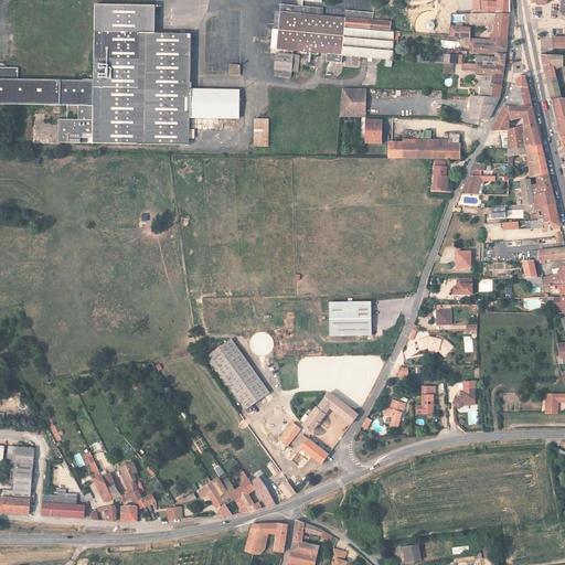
[(343,57),(364,59),(363,64),(390,65),(392,36),(385,36),(385,27),(371,27),(373,14),(358,12),(358,20),(334,18),(336,11),(305,8),(305,0),(323,2),(323,0),(300,0),(299,7),(281,4),(277,50),(330,56),(329,64),(343,65),(343,57)]
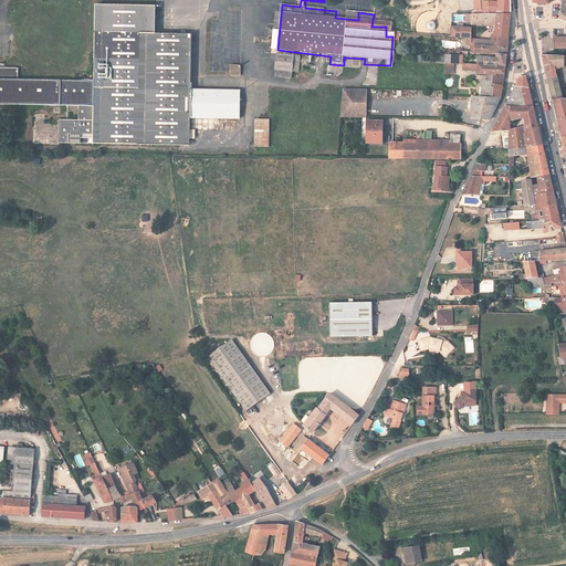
[(483,19),(509,21),(509,20),(509,19),(509,4),(485,4),(484,4),(483,16),(471,17),(471,19),(483,19)]
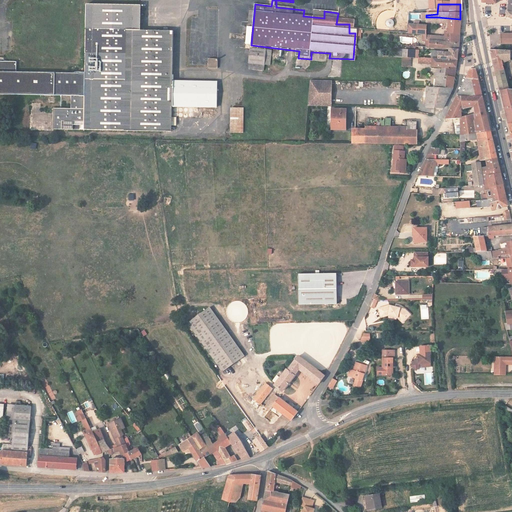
[(19,72),(19,61),(0,60),(0,93),(87,96),(87,109),(55,109),(55,130),(174,132),(174,107),(219,108),(220,82),(175,81),(176,32),(141,31),(142,6),(90,5),(88,73),(19,72)]
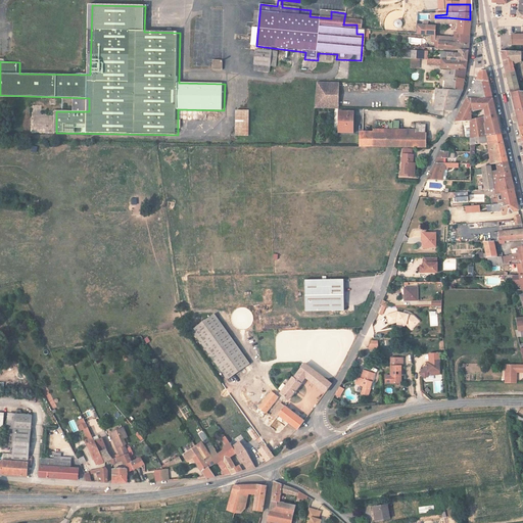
[(435,17),(432,17),(432,25),(432,27),(455,28),(454,37),(467,38),(468,34),(469,22),(470,19),(446,17),(435,17)]
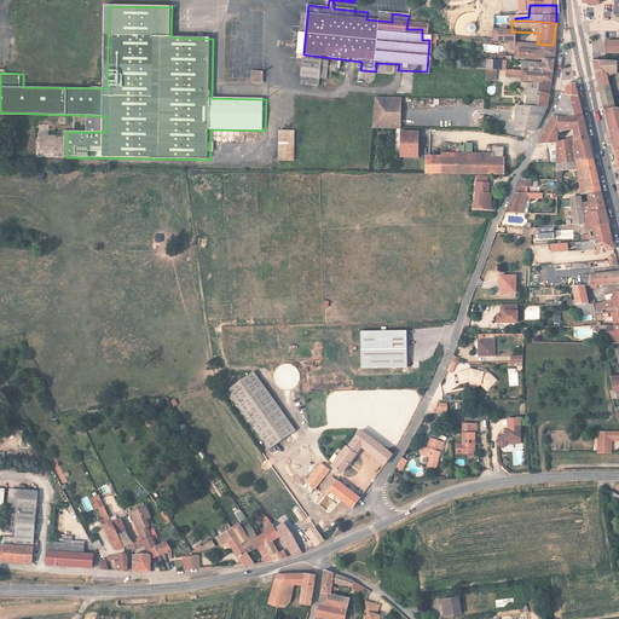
[(512,45),(513,45),(513,36),(502,35),(496,35),(491,35),(492,44),(508,45),(512,45)]
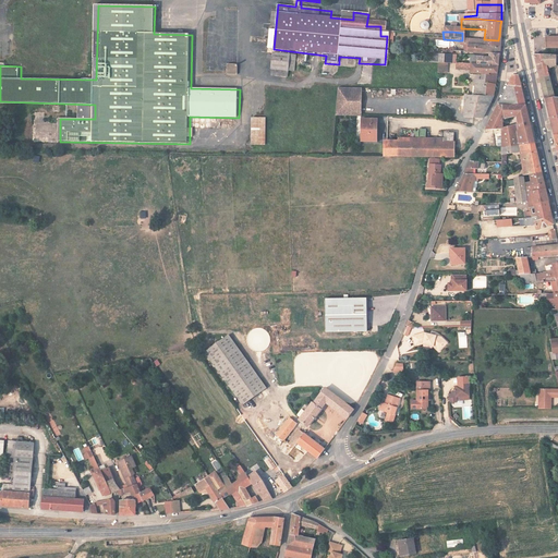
[(543,51),(552,52),(557,52),(557,58),(557,34),(556,34),(556,41),(543,41),(543,51)]
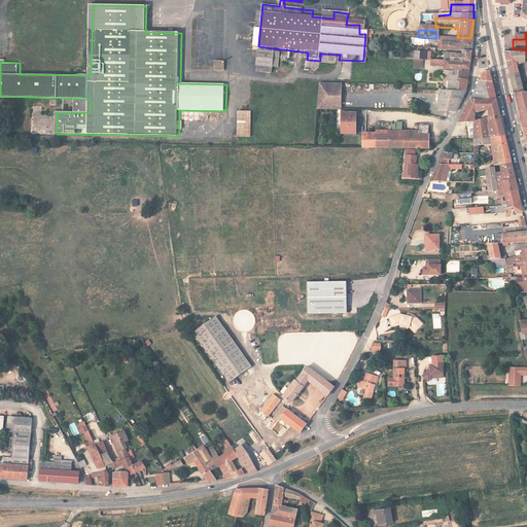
[(455,41),(455,46),(469,47),(470,41),(470,38),(457,37),(456,41),(455,41)]
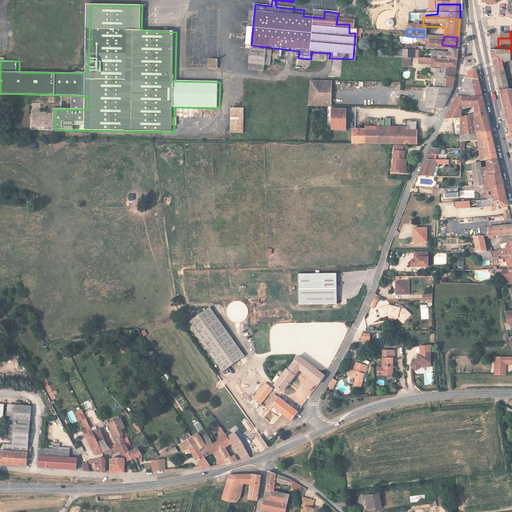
[(455,49),(456,46),(442,45),(429,44),(424,44),(424,39),(424,37),(423,37),(423,46),(422,50),(455,52),(455,49)]
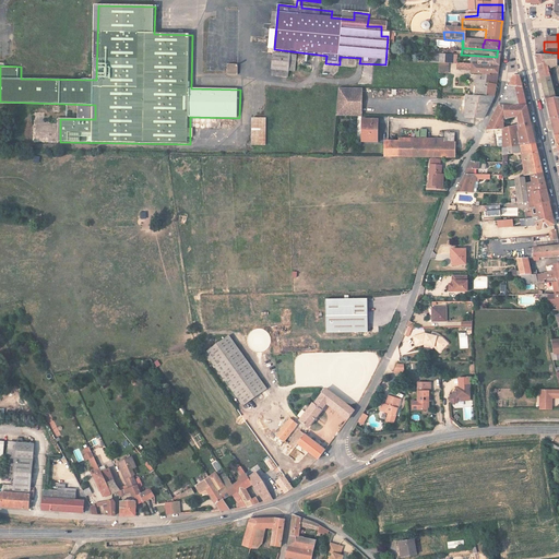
[(292,72),(298,72),(300,56),(273,52),(271,75),(292,79),(292,72)]
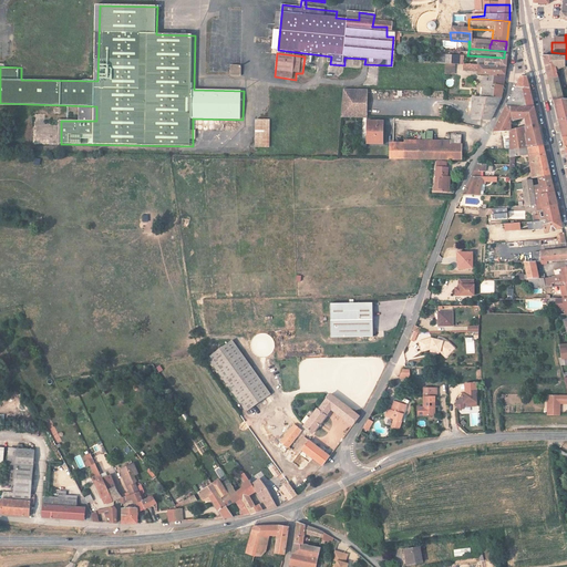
[(429,66),(442,66),(451,66),(460,68),(502,70),(503,63),(504,61),(444,59),(430,58),(429,66)]
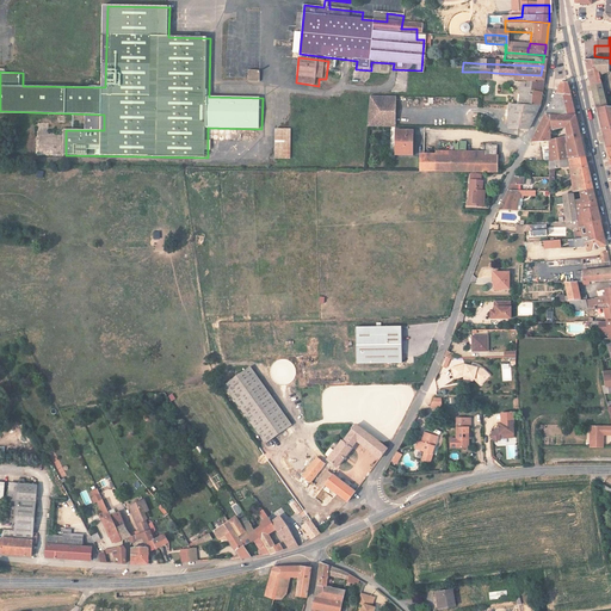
[(609,68),(584,66),(586,74),(588,84),(591,96),(596,116),(606,115),(597,75),(609,74),(609,68)]
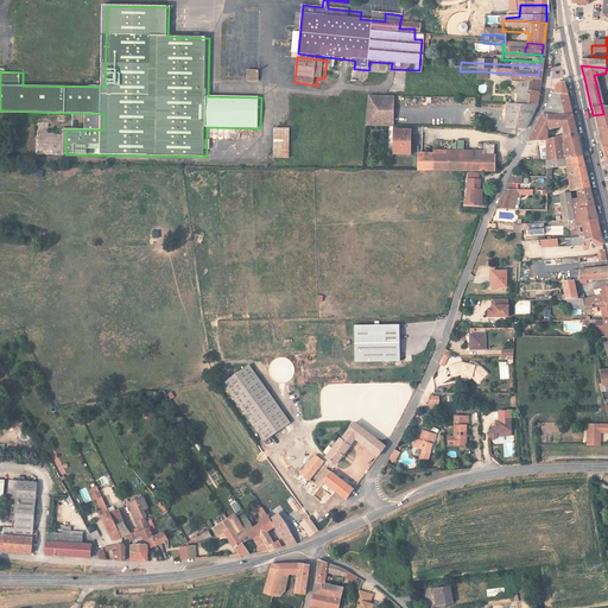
[(261,70),(251,70),(251,82),(261,83),(261,70)]
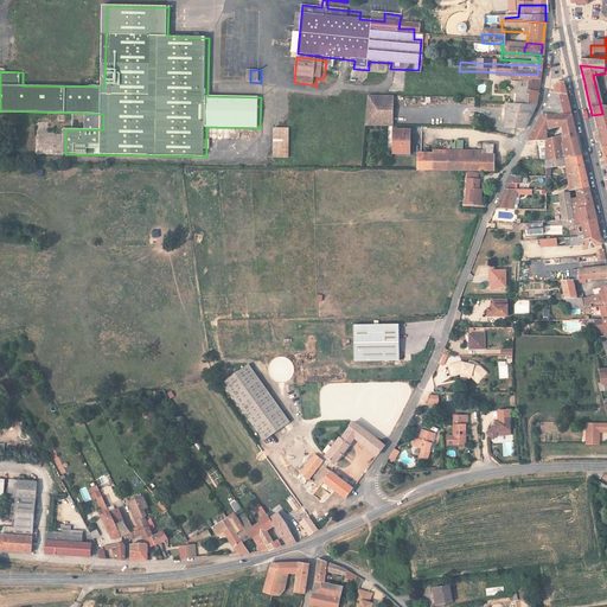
[(483,71),(473,71),(473,83),(483,84),(483,71)]
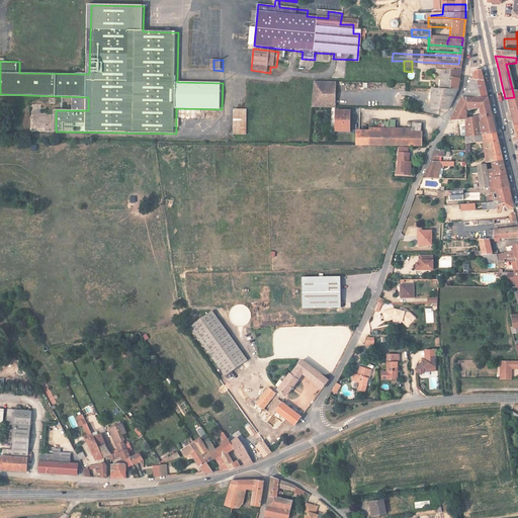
[(458,64),(420,62),(420,68),(433,68),(433,72),(447,73),(447,71),(457,71),(457,68),(458,64)]
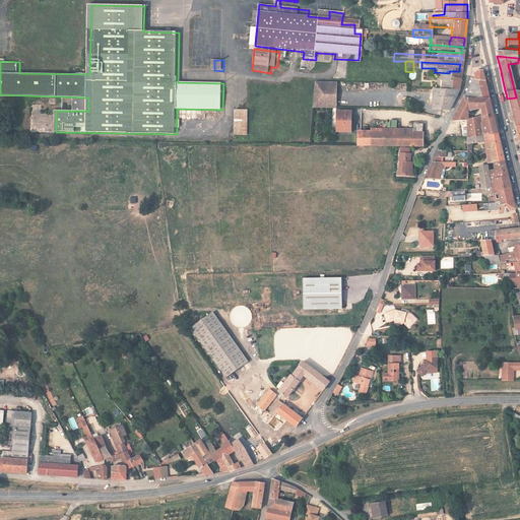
[(440,83),(440,92),(448,92),(449,80),(457,81),(458,76),(459,71),(449,71),(449,73),(448,76),(446,76),(446,77),(439,77),(438,83),(440,83)]
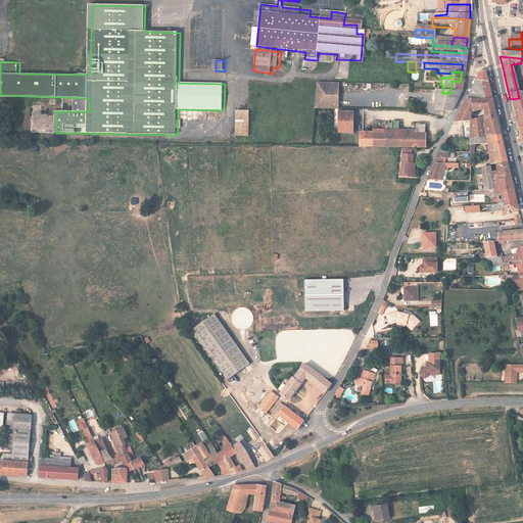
[(474,81),(472,86),(484,87),(483,79),(481,74),(478,73),(474,81)]
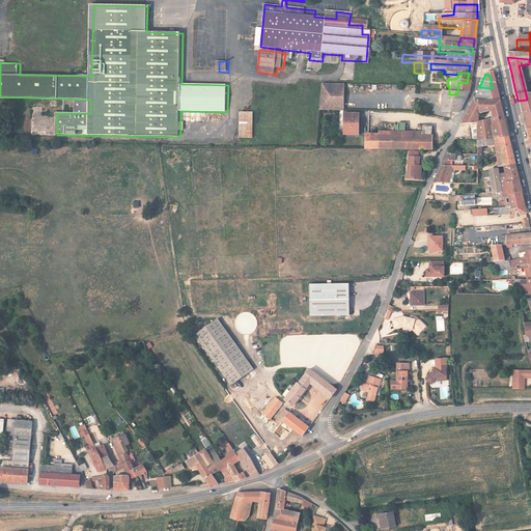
[(458,82),(457,94),(465,95),(466,89),(467,83),(458,82)]
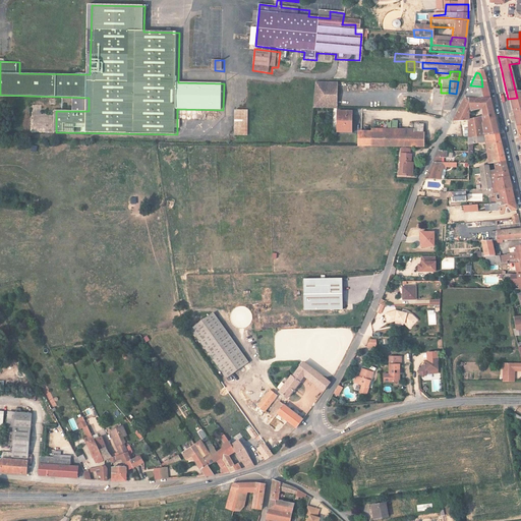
[(337,111),(338,82),(315,82),(314,110),(337,111)]
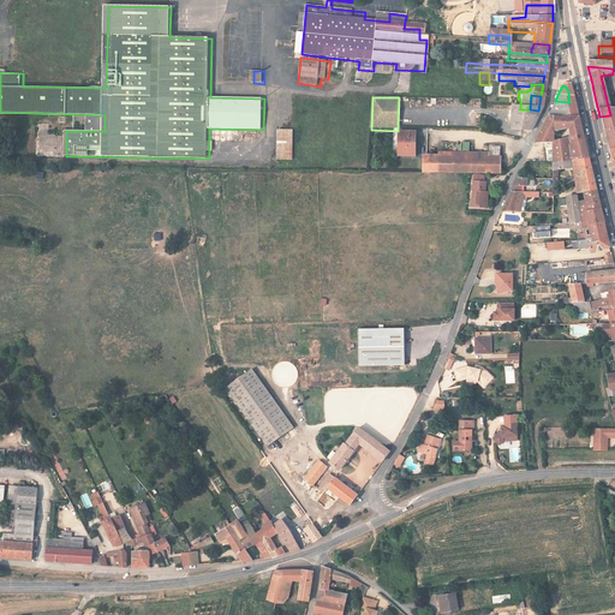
[(569,102),(555,101),(549,111),(544,120),(574,121),(573,112),(569,102)]
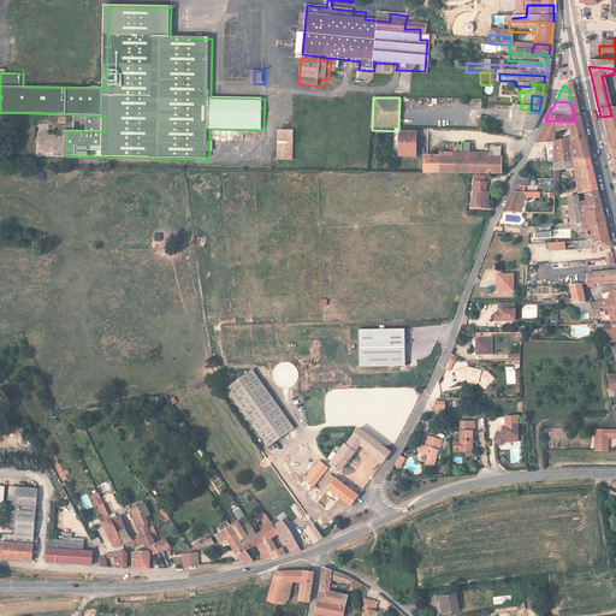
[(509,136),(527,136),(533,123),(539,111),(531,110),(521,110),(510,110),(509,136)]
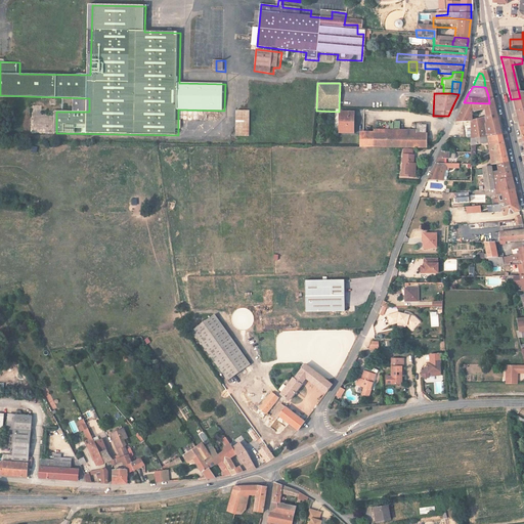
[(523,98),(520,98),(511,99),(515,113),(519,131),(523,130),(523,98)]
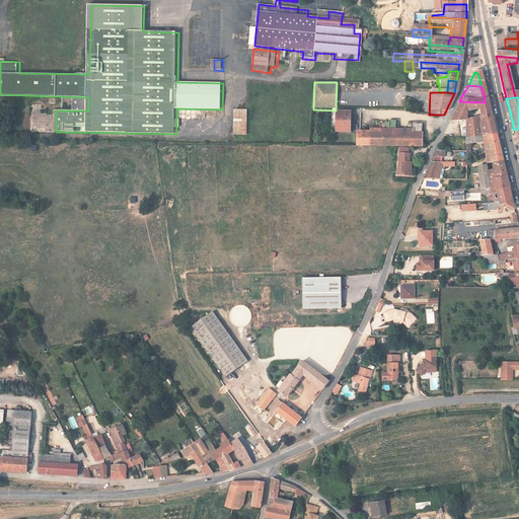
[(459,101),(454,112),(448,125),(462,125),(462,131),(462,139),(494,138),(489,117),(485,102),(459,101)]
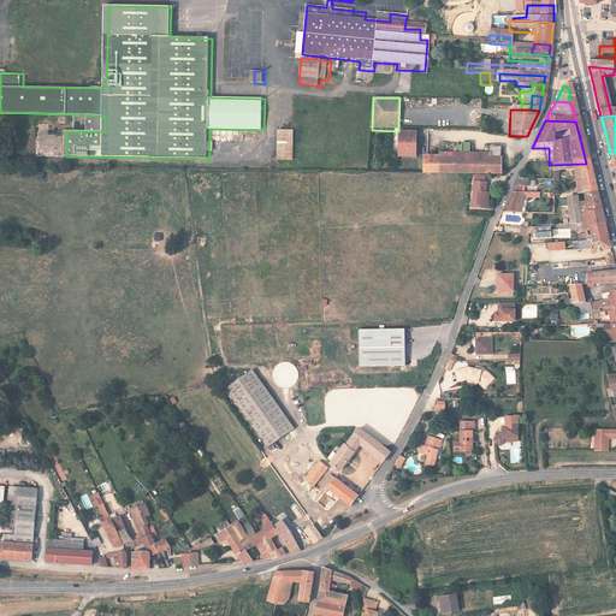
[(296,130),(283,130),(282,161),(295,160),(296,130)]
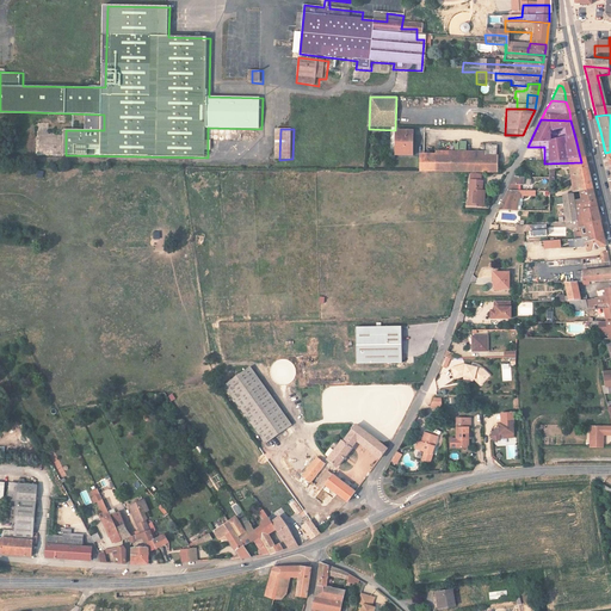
[(412,155),(413,133),(397,133),(396,154),(412,155)]
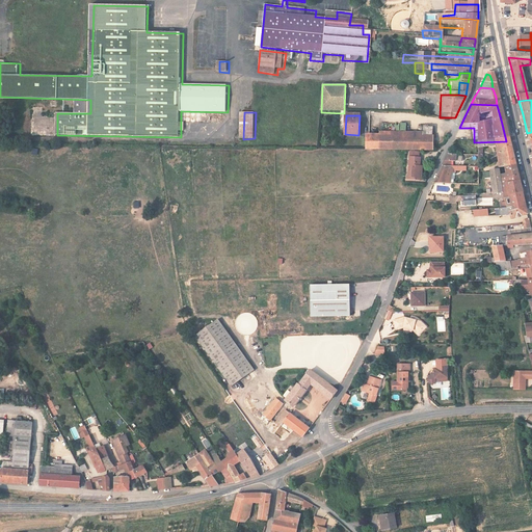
[(379,134),(432,135),(432,127),(423,126),(423,131),(379,131),(379,134)]
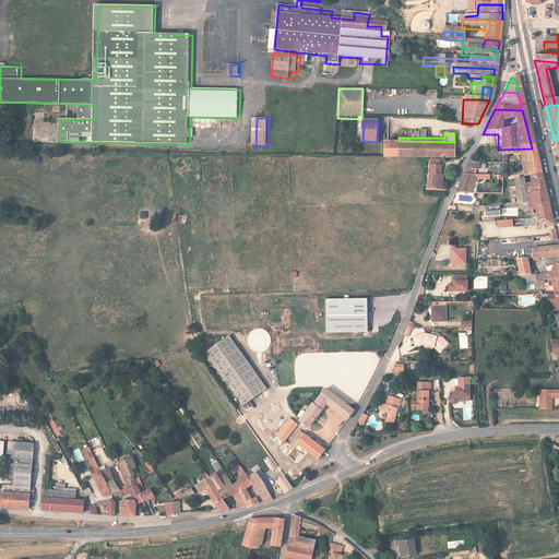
[(399,141),(384,140),(384,156),(454,157),(455,157),(455,142),(454,142),(399,141)]
